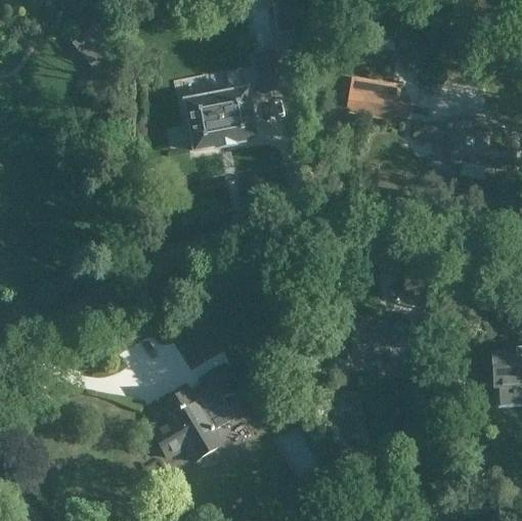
[(136,7),(117,10),(119,27),(139,24),(136,7)]
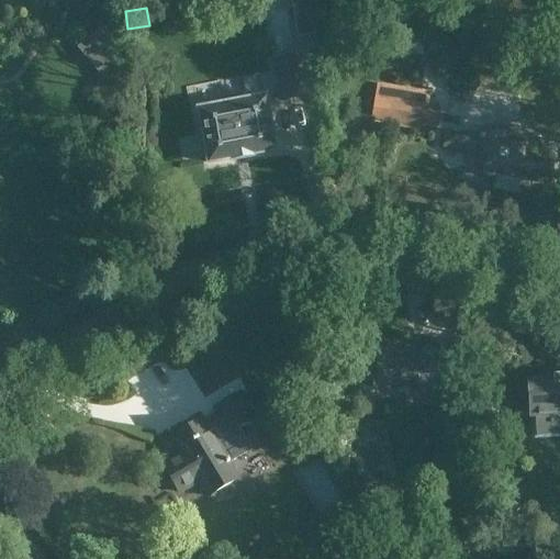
[(76,45),(102,77),(115,66),(99,47),(111,36),(100,24),(76,45)]
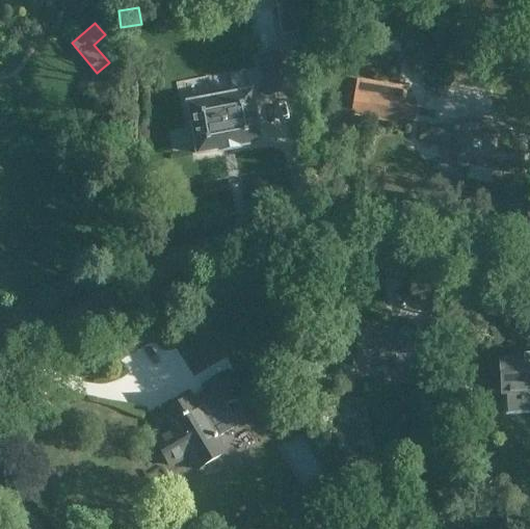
[(263,93),(290,87),(283,51),(256,56),(263,93)]
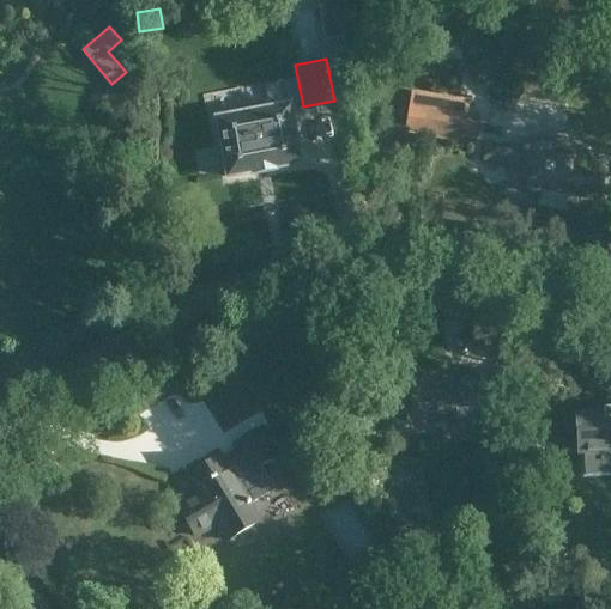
[(411,87),(405,127),(430,132),(472,139),(477,115),(464,113),(466,97),(411,87)]
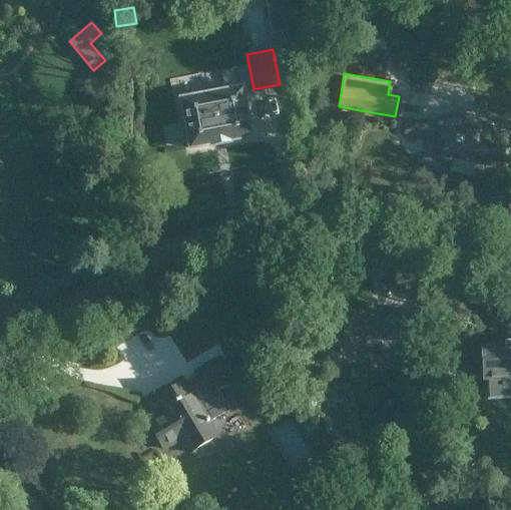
[(208,142),(209,143),(227,140),(226,139),(247,135),(238,87),(217,91),(216,86),(199,89),(200,94),(179,98),(188,146),(208,142)]
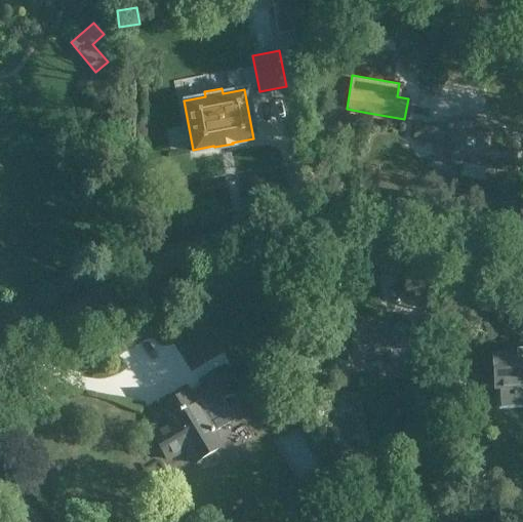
[(411,134),(447,141),(444,158),(515,169),(518,150),(487,145),(489,129),(469,126),(470,121),(451,118),(449,126),(414,120),(411,134)]
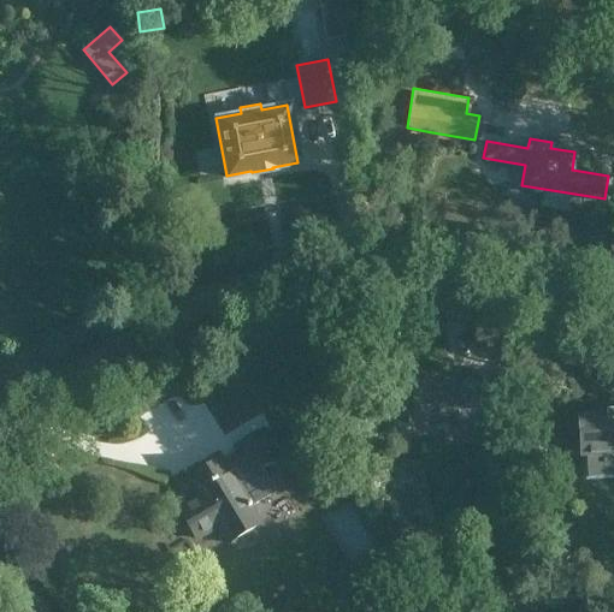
[(414,373),(409,411),(468,420),(474,381),(414,373)]
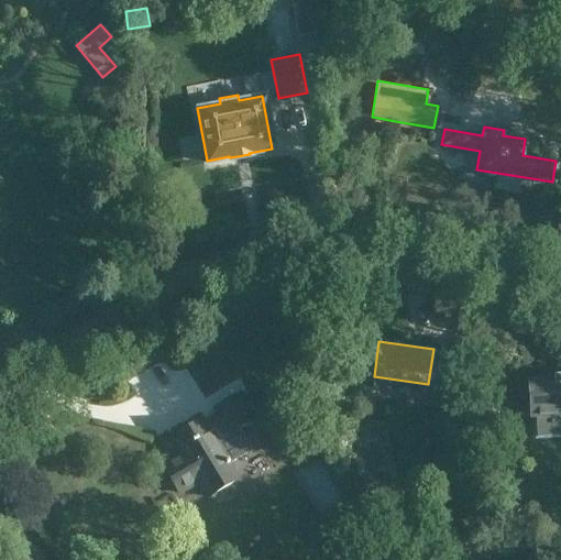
[(560,375),(527,377),(529,414),(532,414),(532,416),(550,415),(551,431),(560,430),(560,375)]
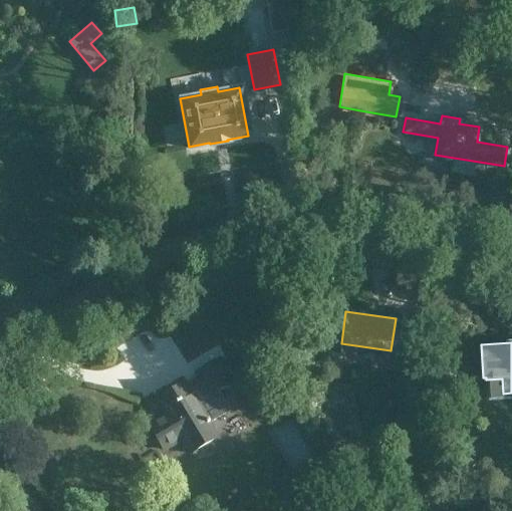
[(211,418),(210,418),(229,406),(218,387),(234,377),(221,354),(197,368),(200,374),(187,381),(186,378),(160,395),(169,411),(151,422),(165,446),(184,435),(192,449),(218,433),(209,419),(211,418)]
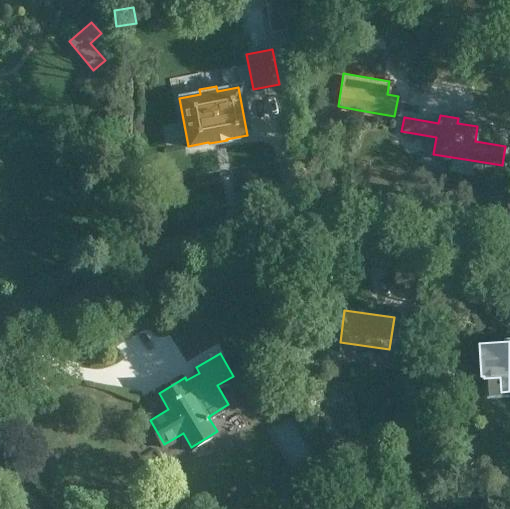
[(44,395),(35,382),(25,389),(34,402),(44,395)]
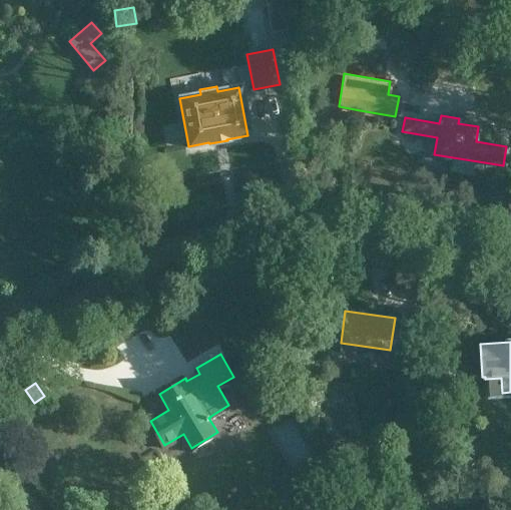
[(324,383),(311,388),(315,399),(328,393),(324,383)]
